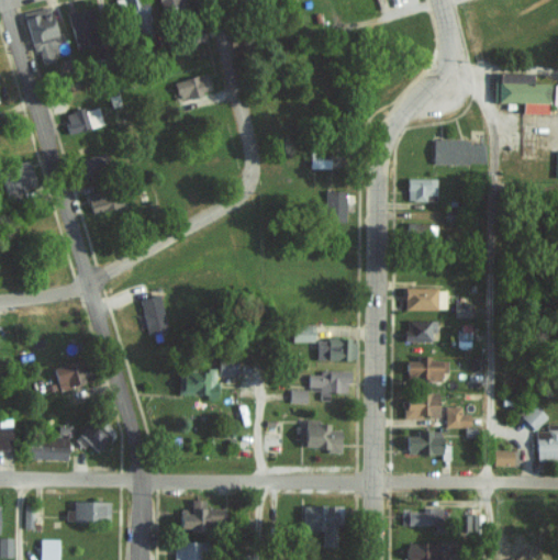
[(122,10),(127,9),(136,35),(149,31),(145,18),(149,15),(144,0),(118,0),(122,10)]
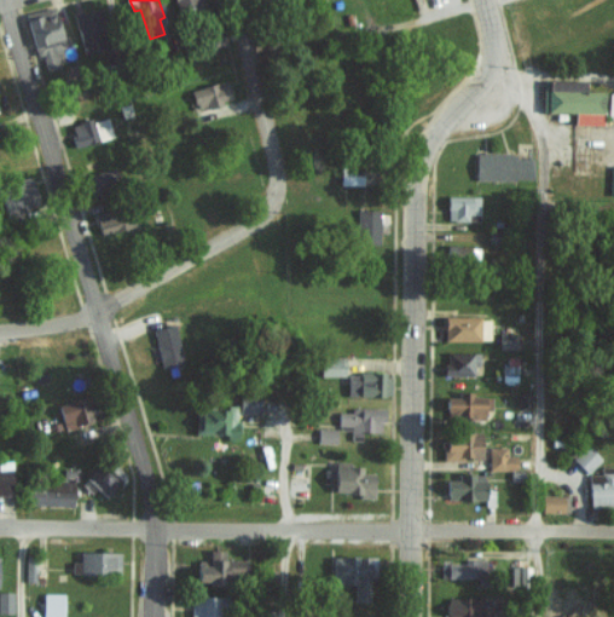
[(39,57),(46,56),(51,73),(64,69),(62,59),(69,57),(58,10),(29,16),(39,57)]
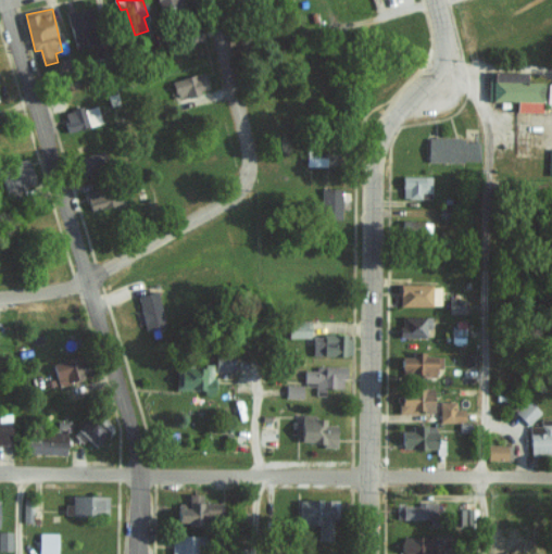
[(99,47),(92,10),(71,14),(77,50),(99,47)]
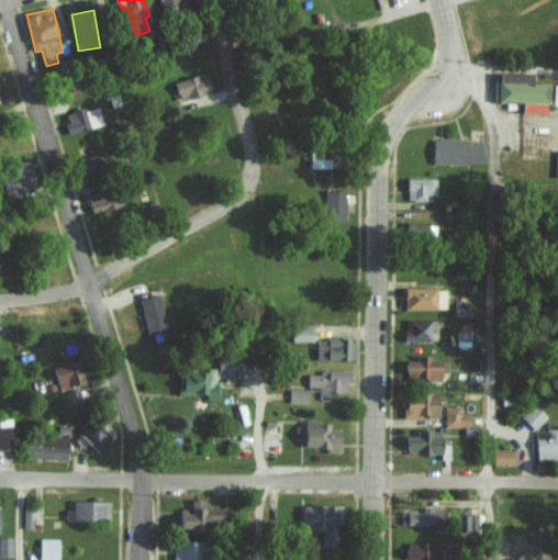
[(182,102),(214,93),(209,75),(177,84),(182,102)]
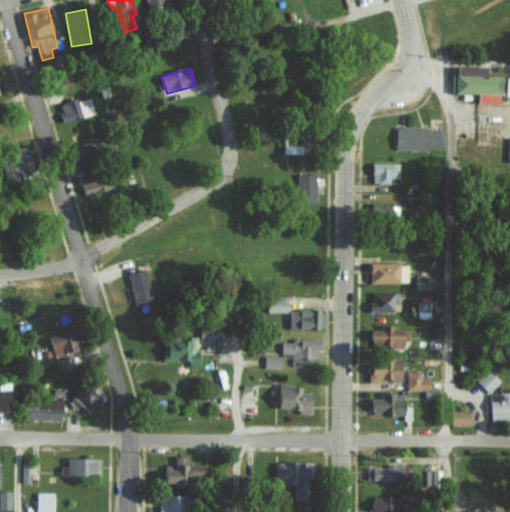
[(505,77),(489,77),(489,69),(454,68),(454,95),(481,95),(481,104),(505,105),(505,77)]
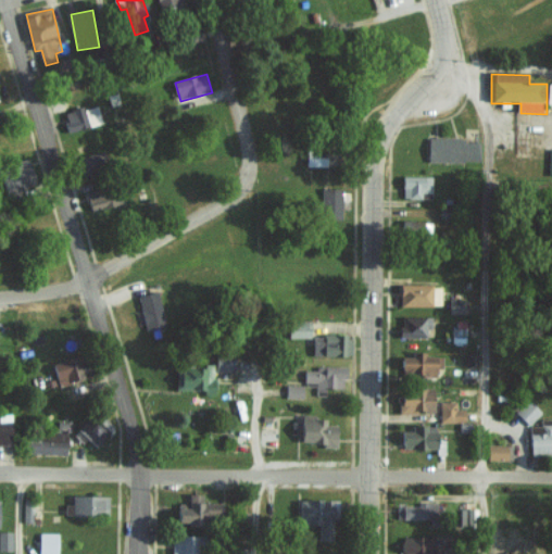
[(105,125),(100,105),(66,115),(72,135),(105,125)]
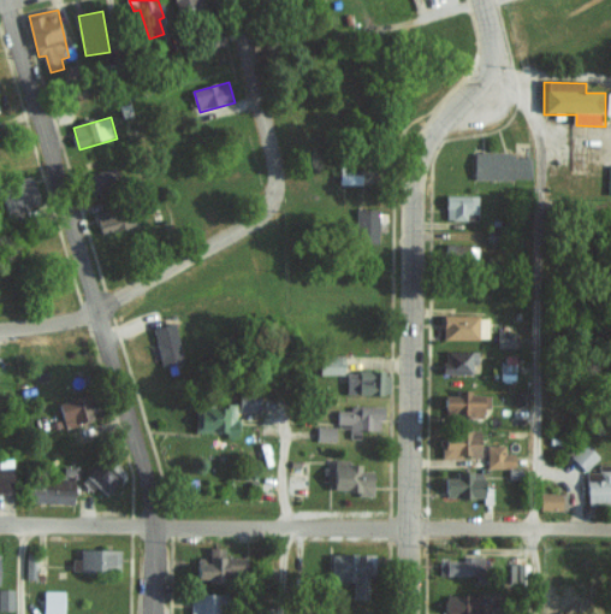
[(478,181),(532,182),(532,155),(478,154),(478,181)]
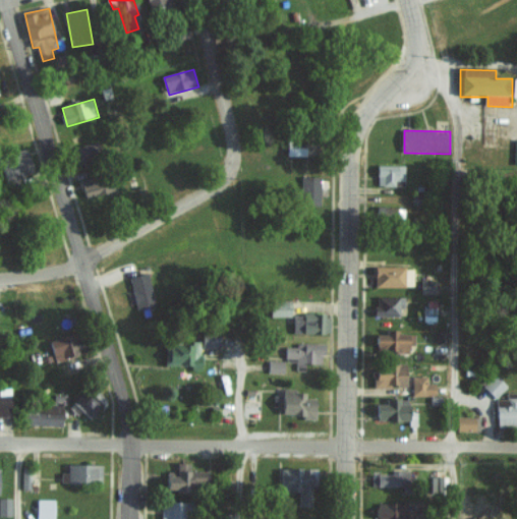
[(290,157),(308,158),(308,141),(290,141),(290,157)]
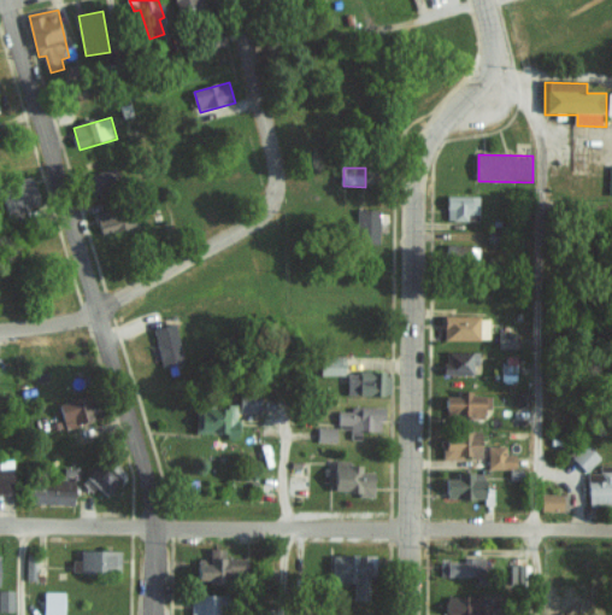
[(4,192),(10,216),(42,209),(35,177),(22,181),(23,187),(4,192)]
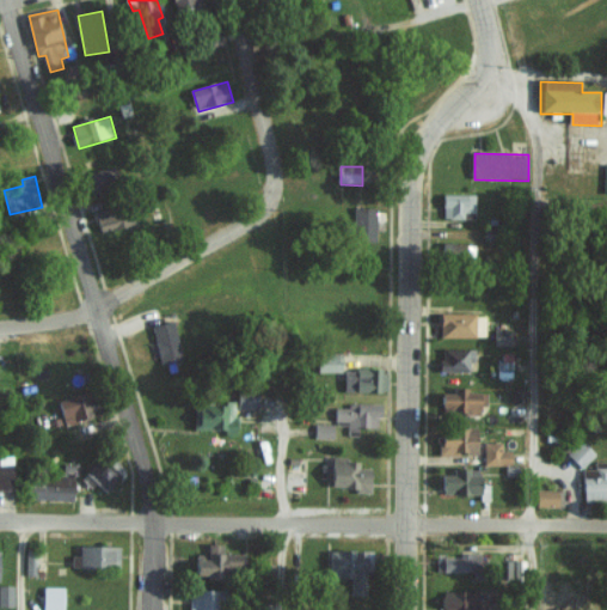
[(478,196),(446,196),(446,220),(466,220),(466,214),(478,214),(478,196)]
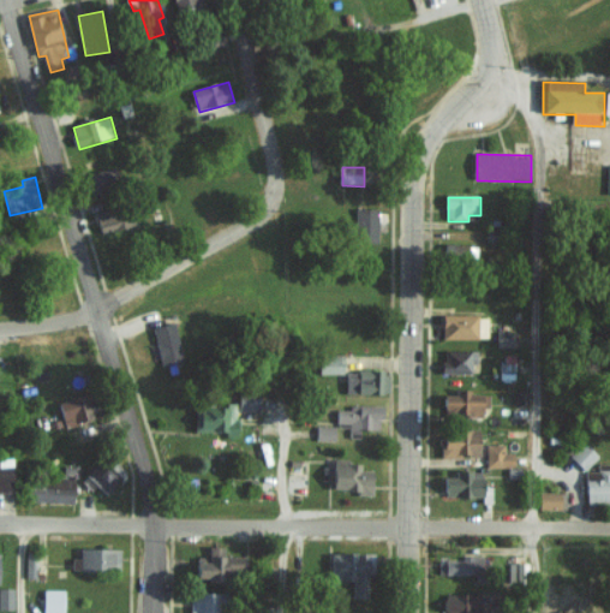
[(97,215),(103,237),(137,227),(130,206),(97,215)]
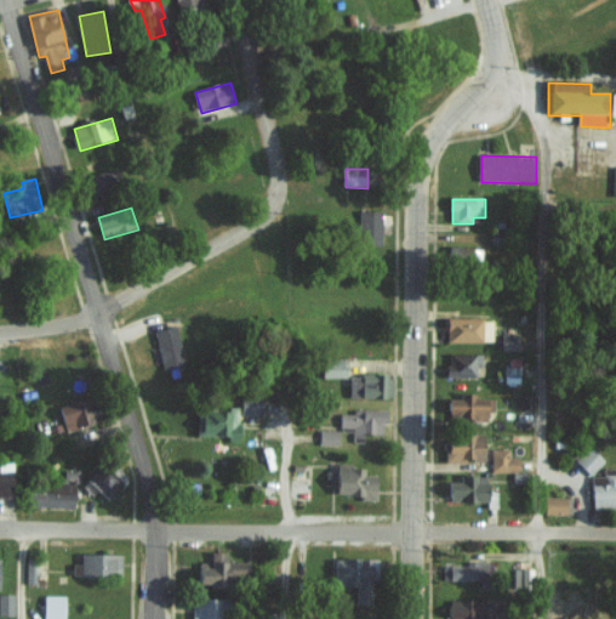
[(385,214),(363,213),(363,246),(385,246),(385,214)]
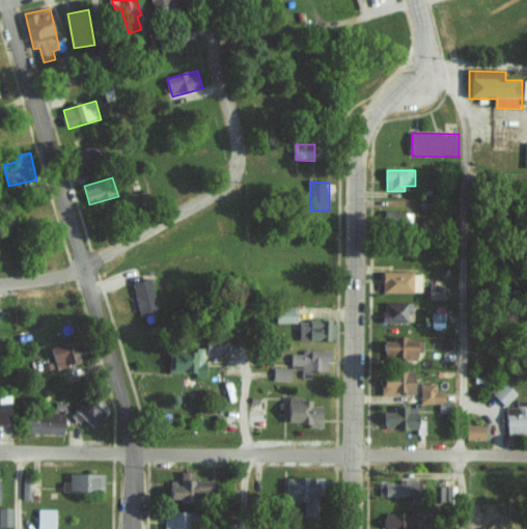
[(413,227),(414,213),(393,213),(392,227),(413,227)]
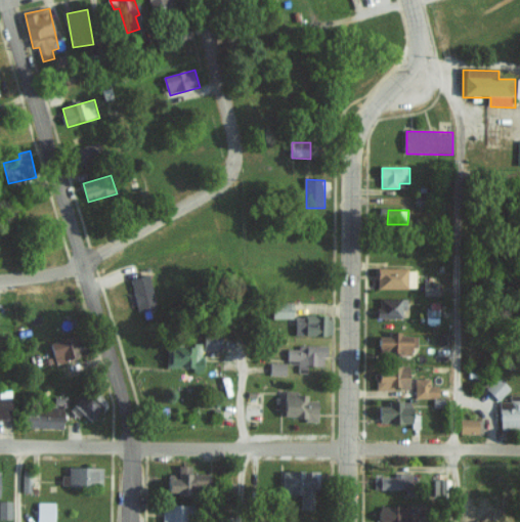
[(380,290),(408,290),(408,268),(379,269),(380,290)]
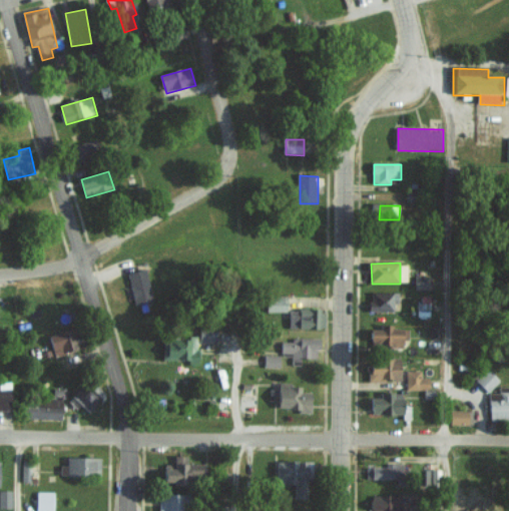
[(155,302),(147,270),(130,274),(137,306),(155,302)]
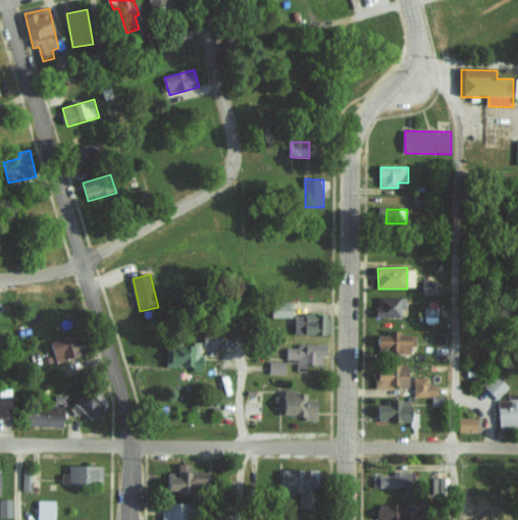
[(424,296),(441,296),(441,282),(424,282),(424,296)]
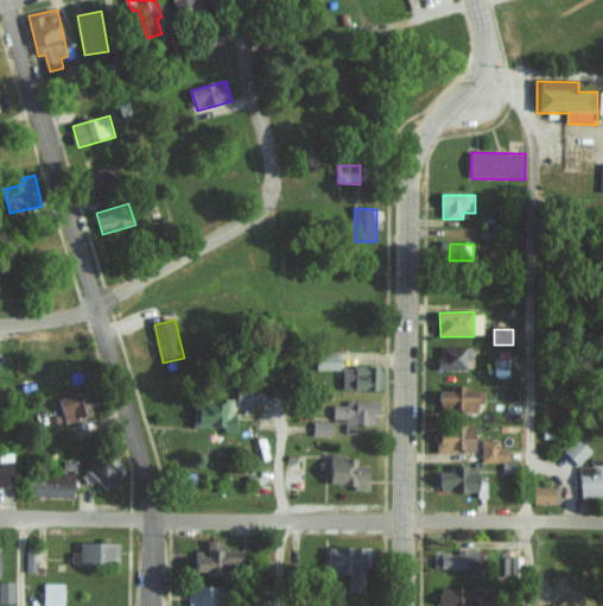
[(440,368),(473,368),(474,348),(442,347),(440,368)]
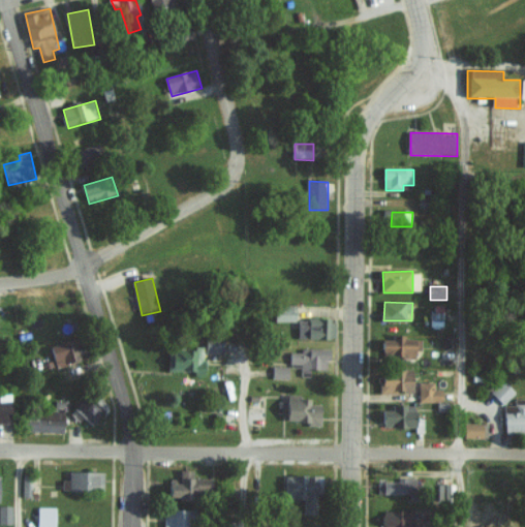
[(298,306),(277,306),(277,322),(298,322),(298,306)]
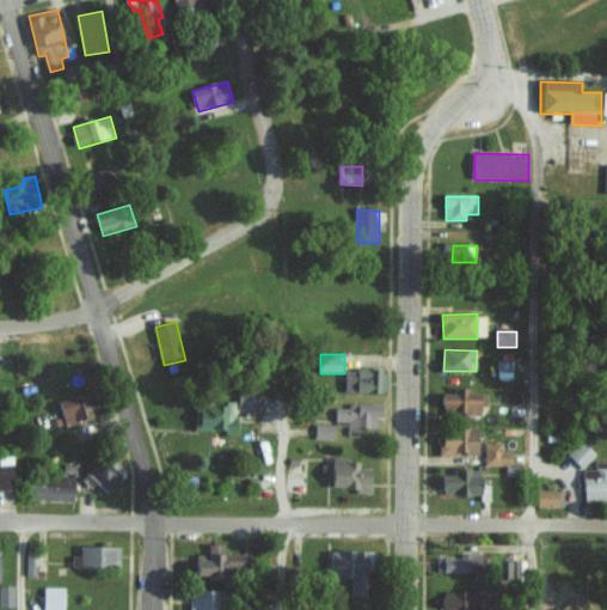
[(501,380),(515,380),(515,363),(501,363),(501,380)]
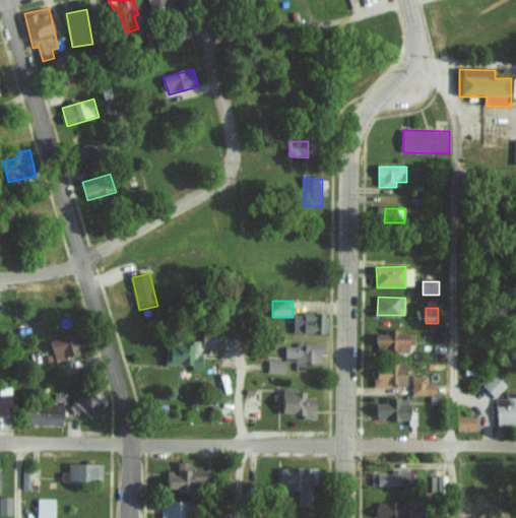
[(330,333),(330,314),(295,314),(295,333),(330,333)]
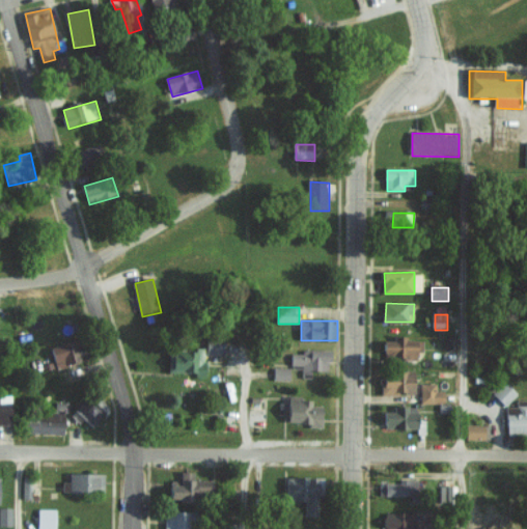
[(385,339),(386,359),(422,359),(422,340),(409,341),(409,338),(385,339)]
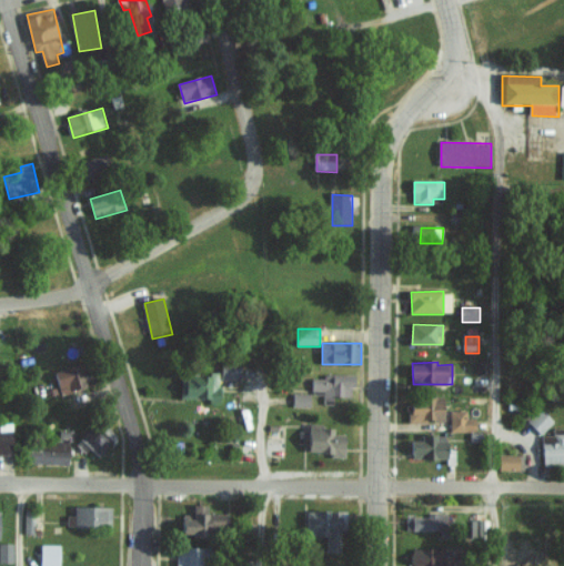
[(224,380),(242,381),(242,364),(224,363),(224,380)]
